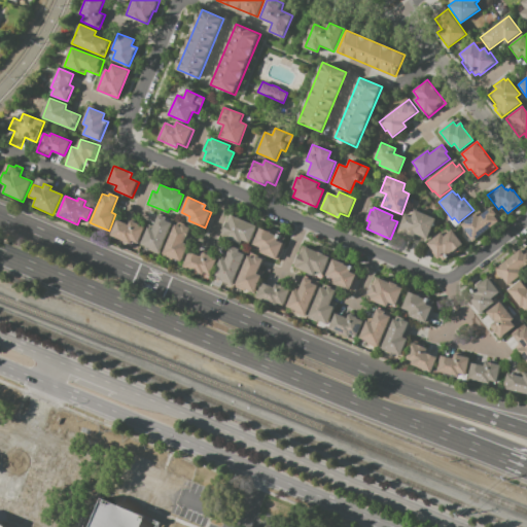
[(492,207),(497,214),(494,215),(499,221),(490,227),(491,227),(473,241),(460,223),(476,212),(479,216),(492,207)]
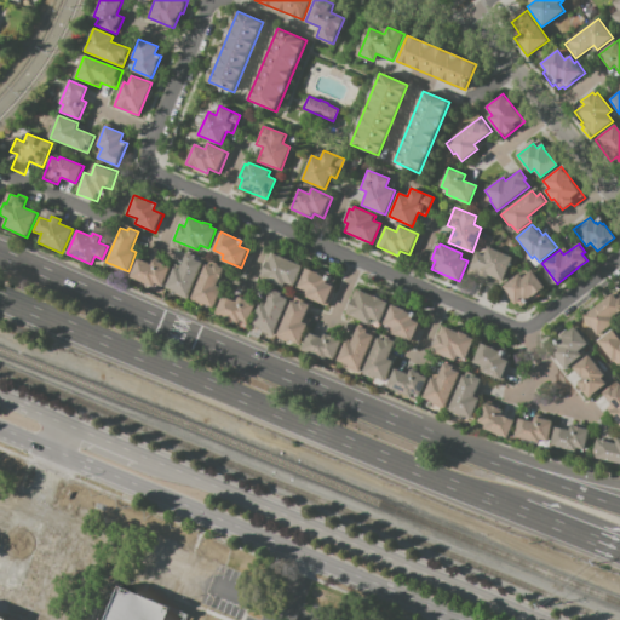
[(488,247),(514,257),(504,281),(488,276),(488,277),(469,270),(476,252),(486,256),(488,247)]
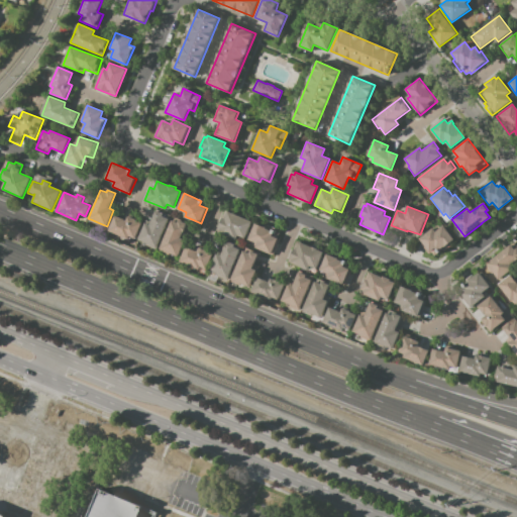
[(156,210),(164,213),(163,216),(168,218),(157,247),(138,240),(144,223),(149,225),(156,210)]
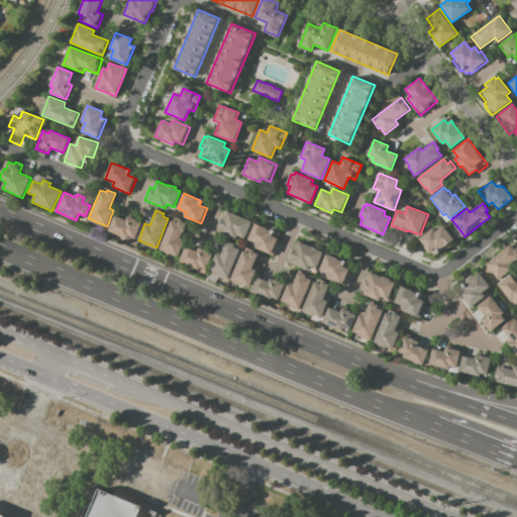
[(228,213),(251,222),(245,237),(238,235),(236,239),(216,231),(221,218),(225,220),(228,213)]
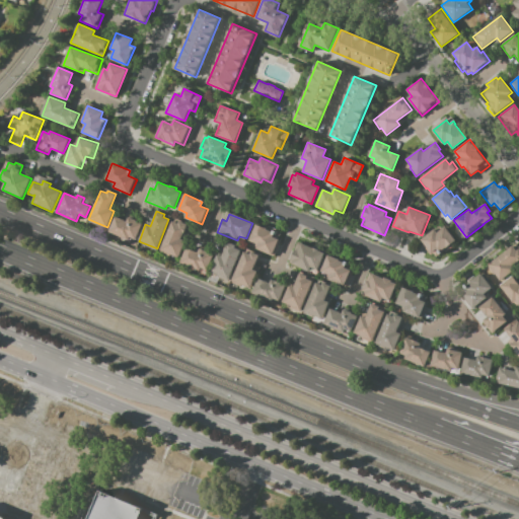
[(115,217),(108,232),(128,239),(129,237),(136,240),(142,224),(136,221),(137,220),(128,217),(127,221),(115,217)]
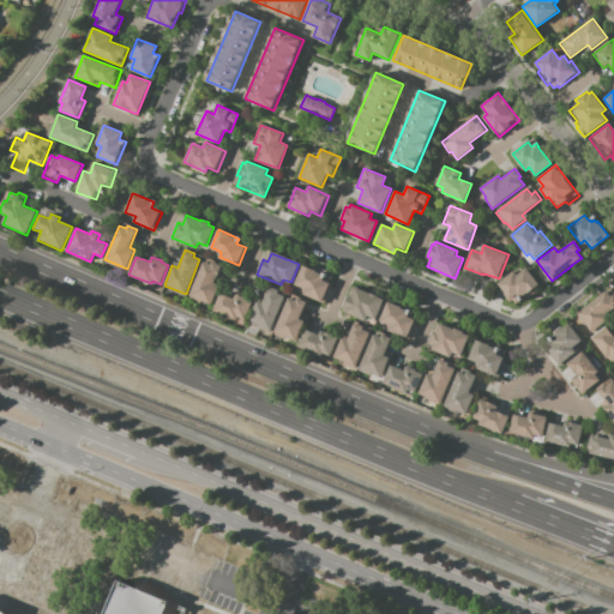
[(204,262),(190,296),(211,305),(220,286),(215,283),(222,265),(212,262),(211,264),(204,262)]
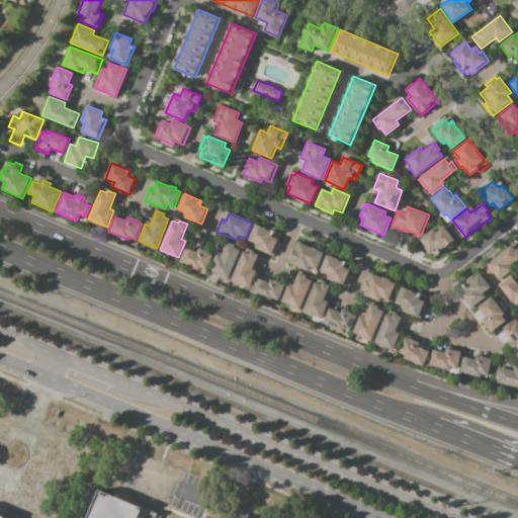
[(256,225),(249,240),(258,243),(256,248),(273,255),(279,240),(271,236),(273,232),(256,225)]
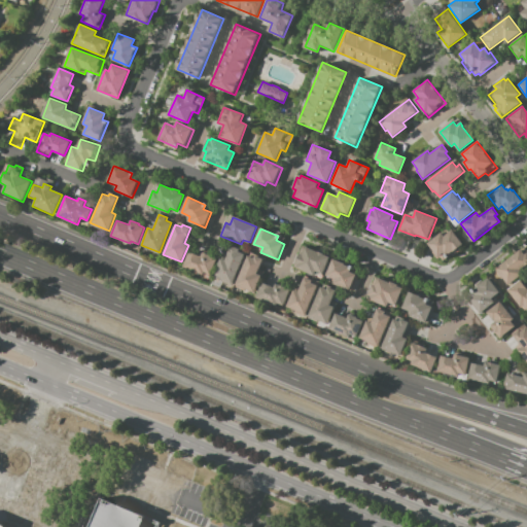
[(426,245),(436,258),(440,256),(443,260),(446,258),(446,259),(449,257),(449,258),(464,246),(452,231),(444,237),(442,233),(426,245)]
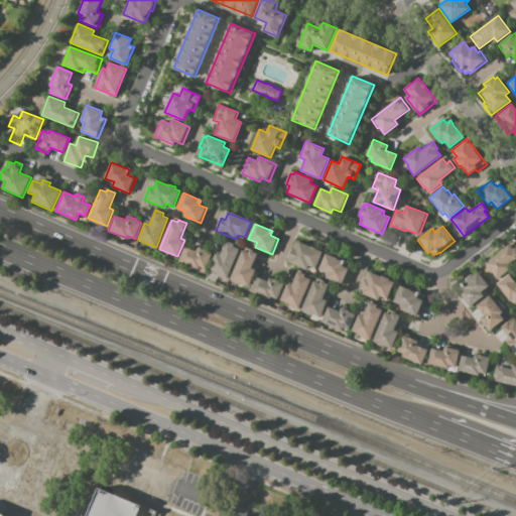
[(226,240),(235,244),(234,246),(240,248),(228,277),(210,270),(217,253),(221,255),(223,249),(226,240)]
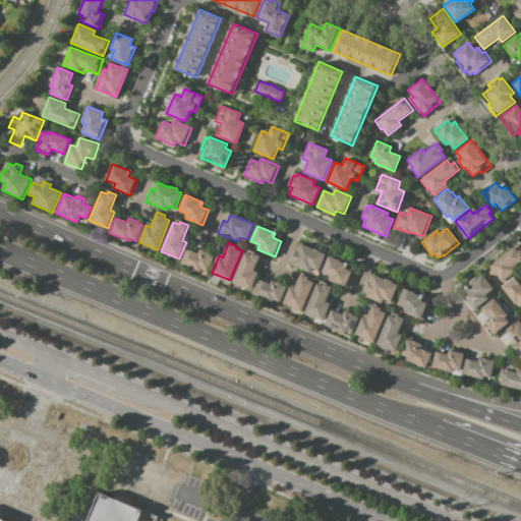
[(302,245),(326,254),(319,270),(312,268),(310,272),(290,264),(295,250),(299,252),(302,245)]
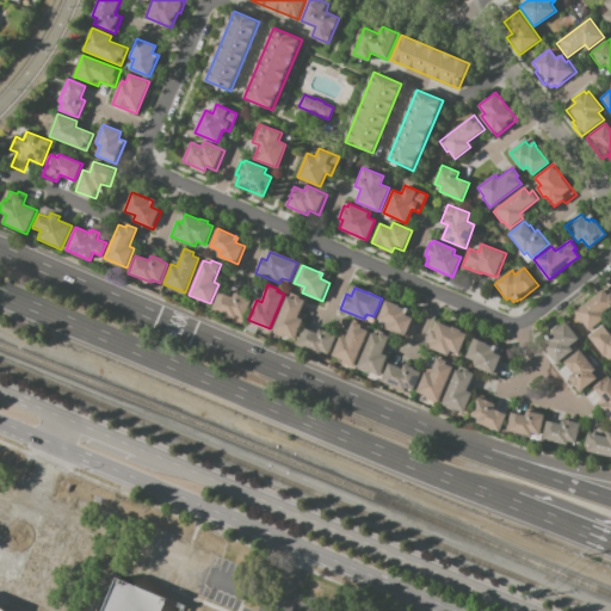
[(588,331),(582,323),(581,325),(572,313),(604,289),(610,298),(610,306),(605,312),(608,315),(588,331)]
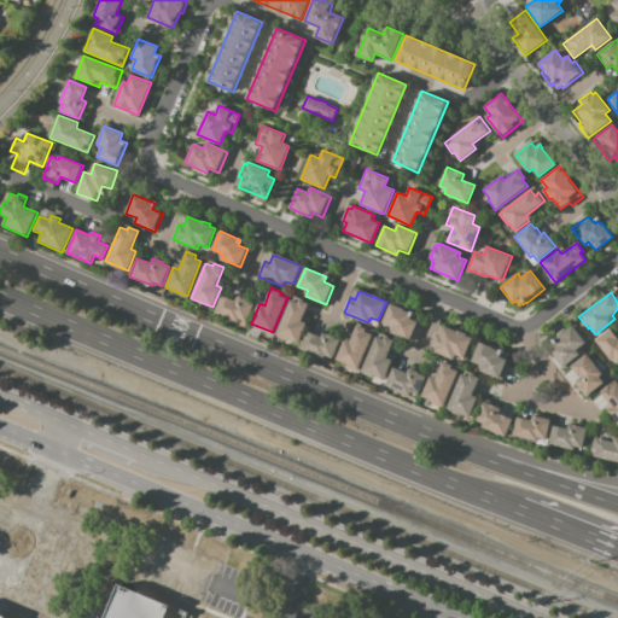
[(222,295),(215,313),(238,322),(239,319),(248,322),(256,303),(238,296),(235,301),(222,295)]
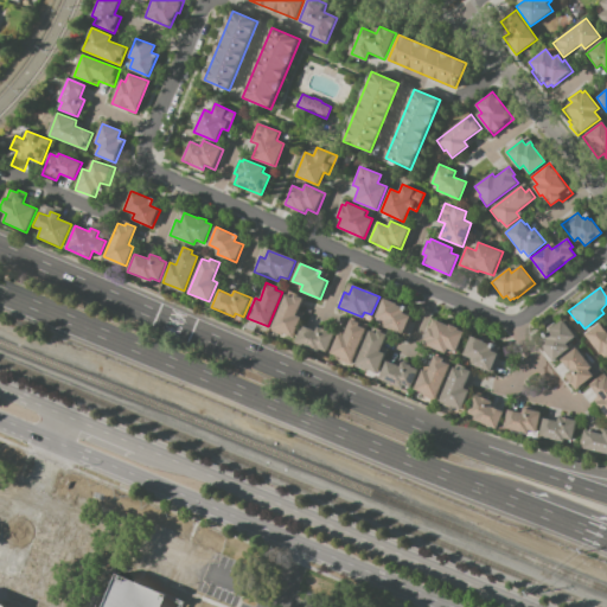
[(286,294),(270,332),(282,337),(285,333),(293,337),(301,318),(296,315),(304,298),(294,294),(293,298),(286,294)]
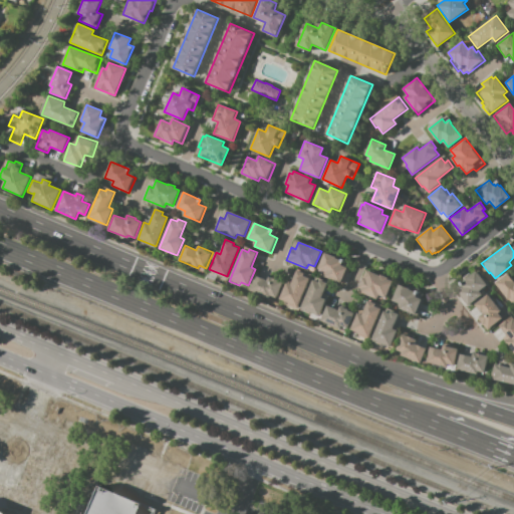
[(325,253),(318,268),(327,272),(325,276),(342,283),(348,268),(340,264),(342,260),(325,253)]
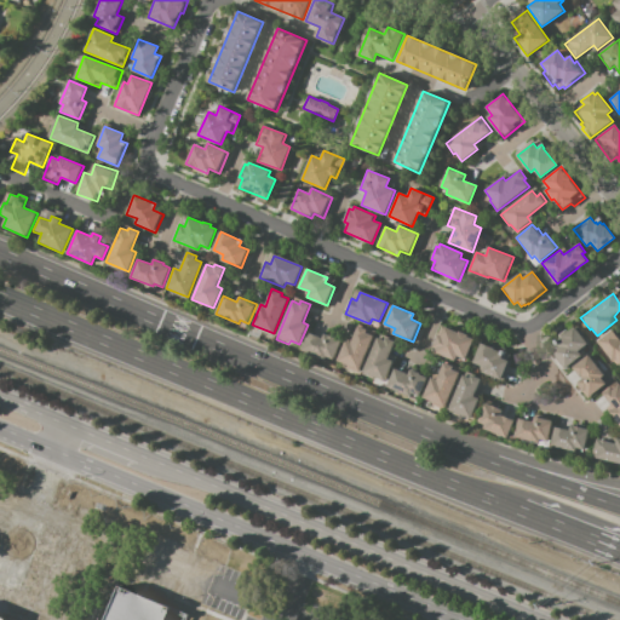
[(359,326),(369,331),(371,329),(374,331),(373,336),(374,336),(360,371),(337,361),(345,340),(351,343),(359,326)]
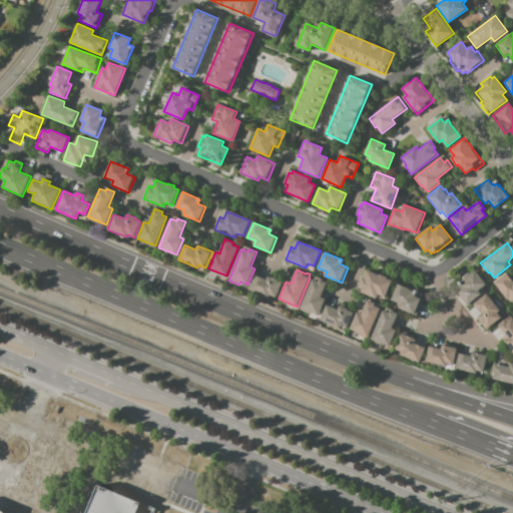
[(369,272),(380,276),(380,274),(388,277),(387,279),(392,281),(386,297),(379,294),(377,298),(357,290),(362,277),(366,279),(368,271),(369,272)]
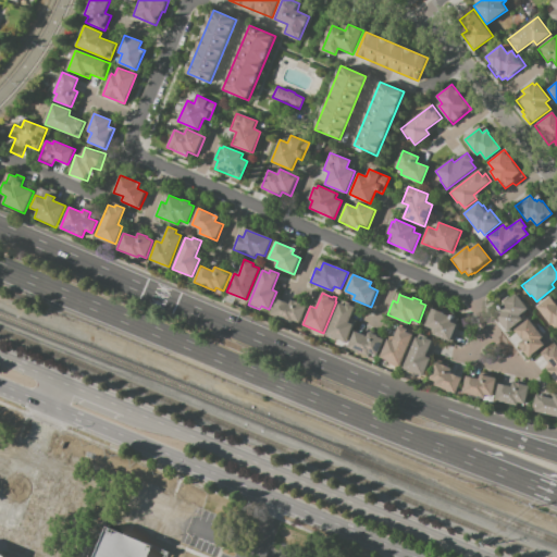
[(500,308),(506,304),(505,302),(516,294),(522,302),(523,302),(528,309),(519,314),(522,319),(506,331),(496,318),(504,312),(500,308)]
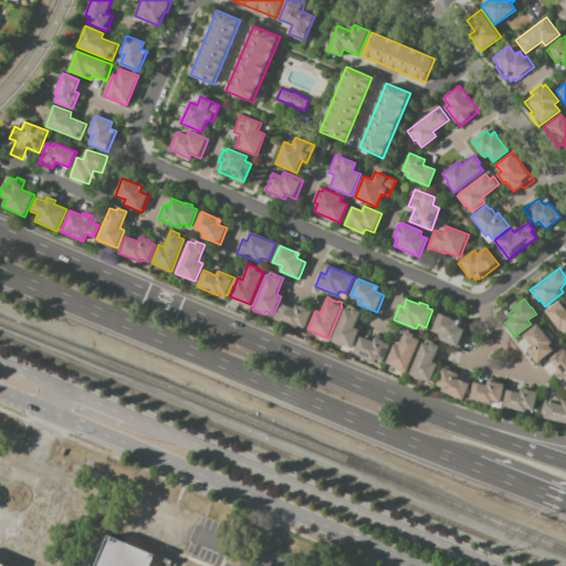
[(545,312),(558,329),(562,327),(565,333),(565,310),(558,301),(545,312)]
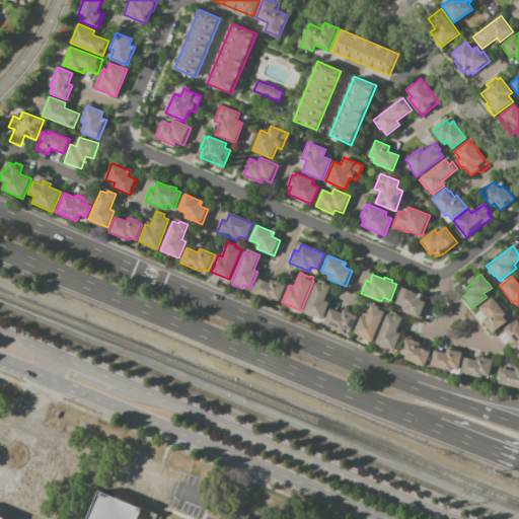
[(258,278),(252,293),(279,304),(286,285),(272,279),(270,283),(258,278)]
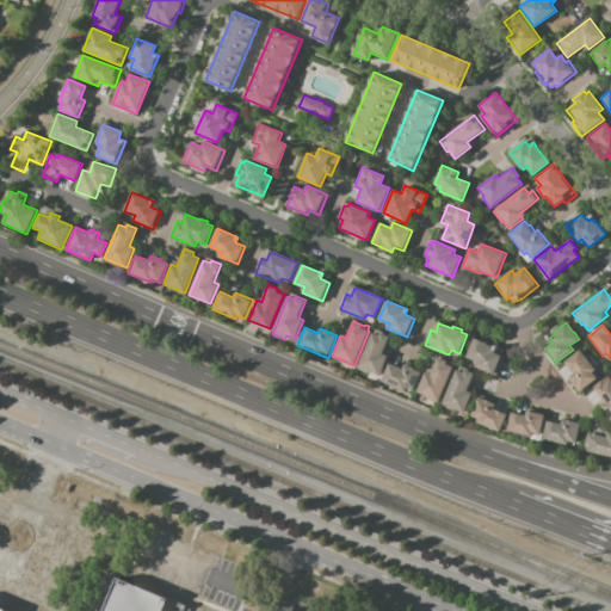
[(372,333),(358,365),(380,375),(388,356),(383,353),(390,337),(381,333),(380,335),(372,333)]
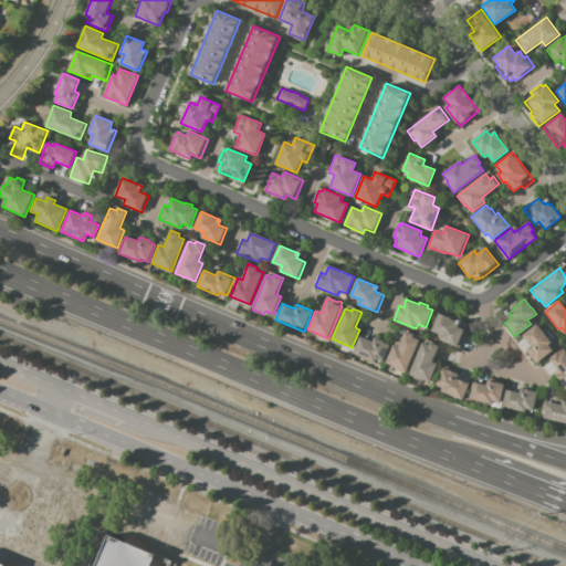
[(439,313),(432,331),(442,334),(440,339),(459,347),(465,331),(456,326),(458,322),(439,313)]
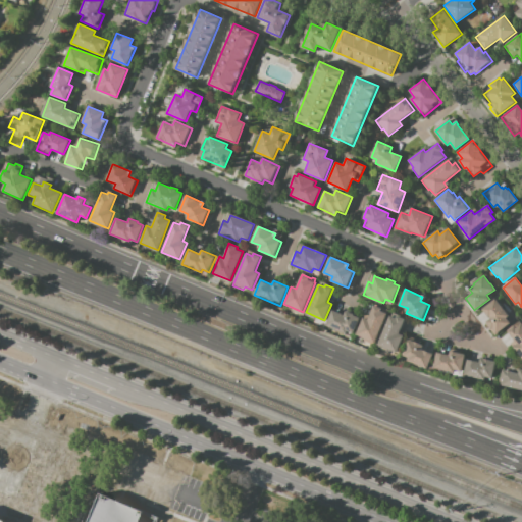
[(482,309),(490,318),(484,322),(494,334),(511,321),(507,316),(510,314),(497,297),(482,309)]
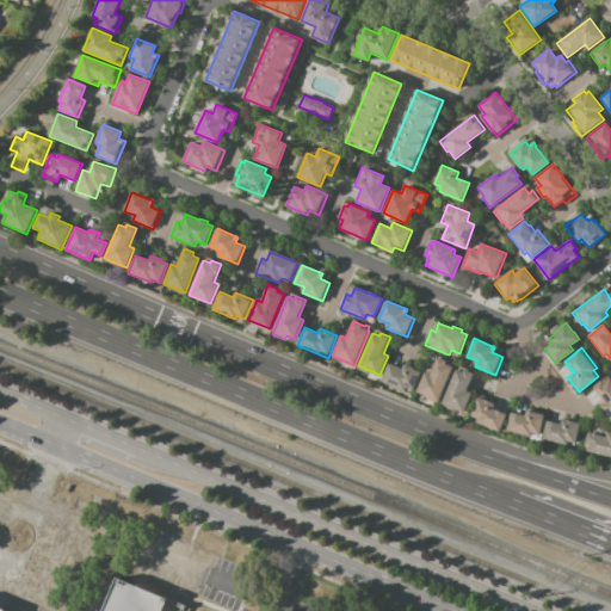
[(438,356),(455,363),(452,366),(454,366),(440,401),(417,392),(425,371),(431,374),(438,356)]
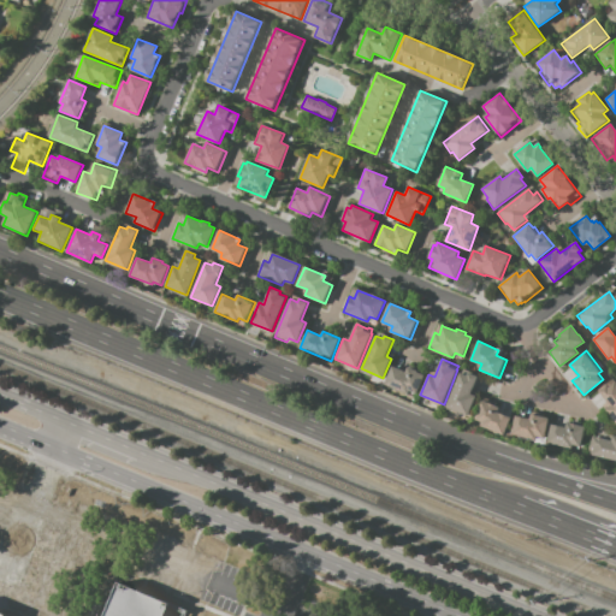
[(392,366),(384,385),(407,395),(408,391),(416,395),(419,386),(420,386),(425,375),(418,372),(418,371),(407,366),(406,372),(392,366)]
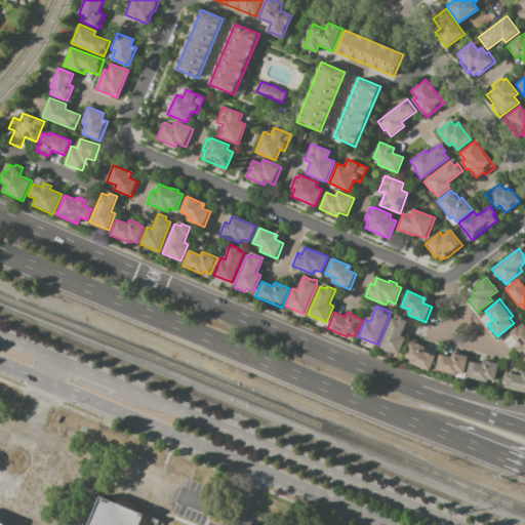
[(392,317),(380,347),(399,354),(405,337),(401,336),(408,320),(400,317),(399,320),(392,317)]
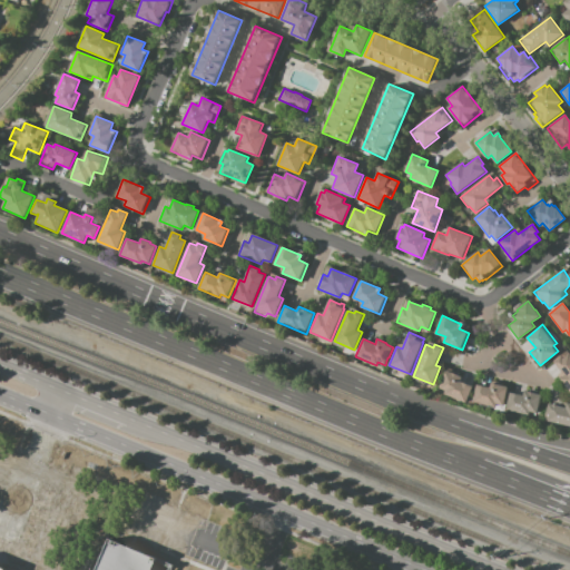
[(569,390),(569,353),(569,352),(556,362),(562,372),(559,375),(569,390)]
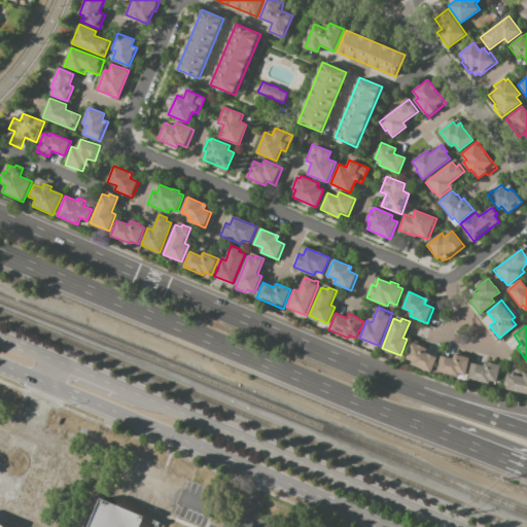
[(436,357),(431,373),(412,364),(413,362),(406,359),(413,343),(427,348),(425,353),(436,357)]
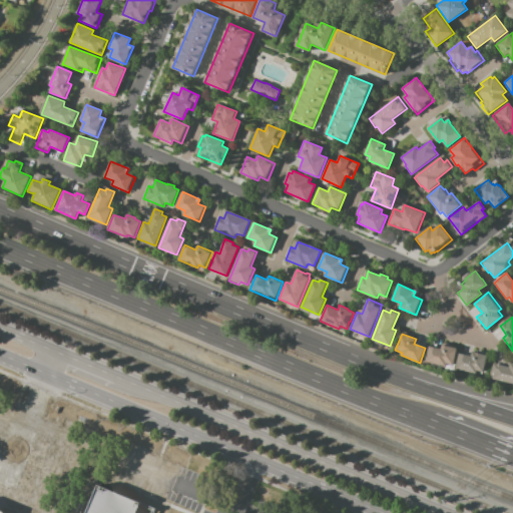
[(430,347),(426,362),(445,366),(446,364),(454,366),(458,349),(443,345),(442,350),(430,347)]
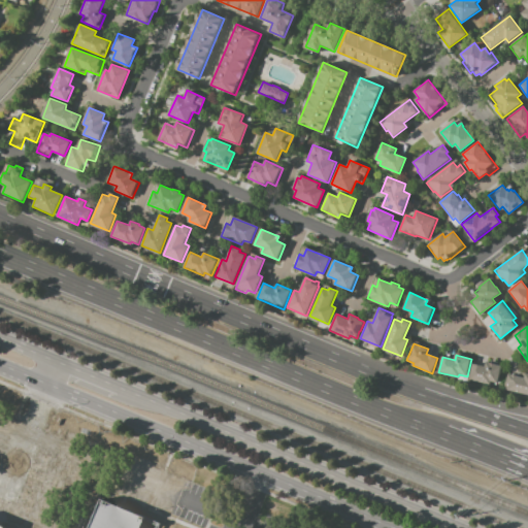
[(472,363),(469,378),(489,384),(489,381),(497,383),(501,366),(486,362),(485,366),(472,363)]
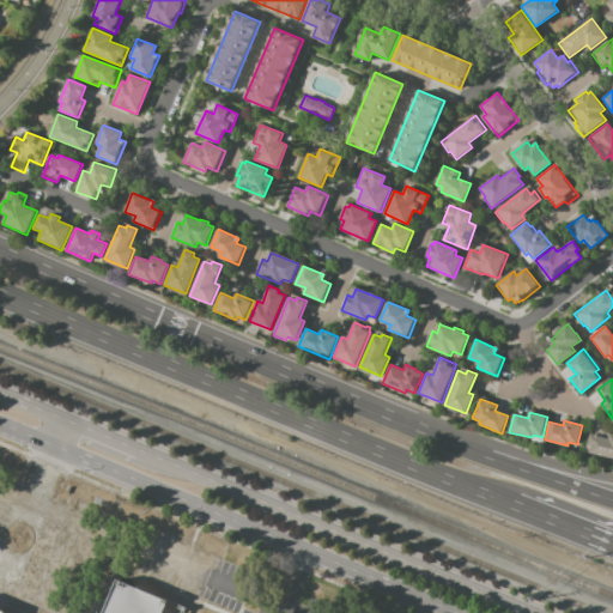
[(590,435),(588,444),(592,445),(590,454),(612,457),(612,432),(610,432),(608,438),(590,435)]
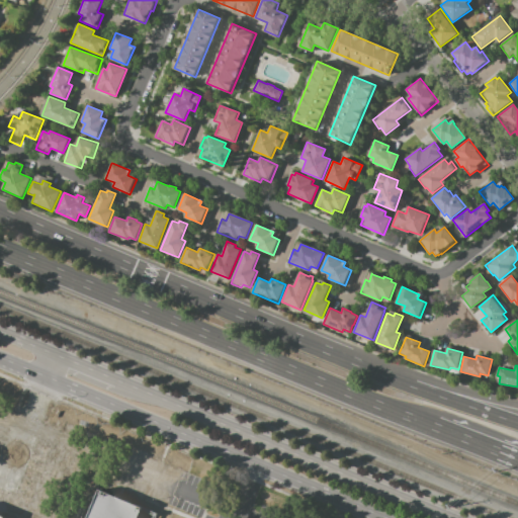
[(88,517),(100,490),(158,513),(156,517),(88,517)]
